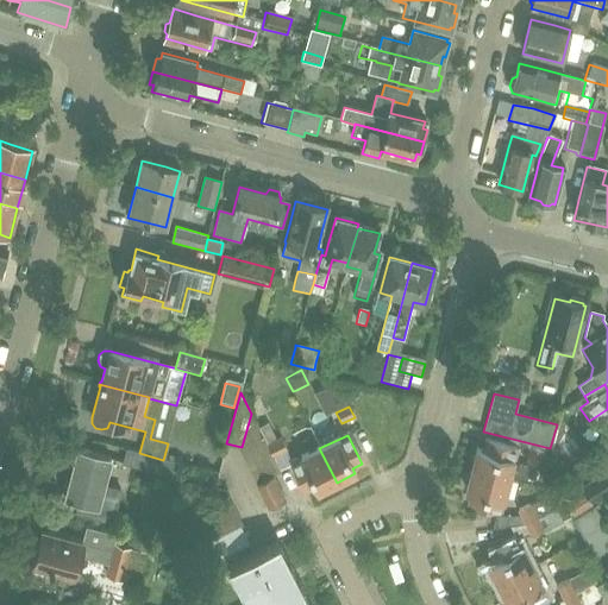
[(267,445),(269,449),(274,458),(288,449),(282,438),(267,445)]
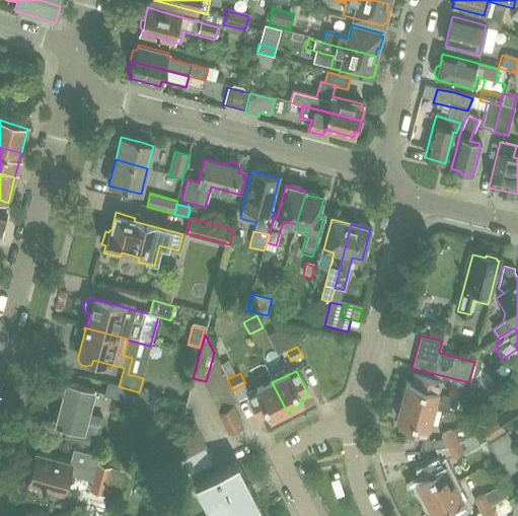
[(432,411),(436,392),(439,384),(413,377),(411,386),(405,384),(400,402),(432,411)]
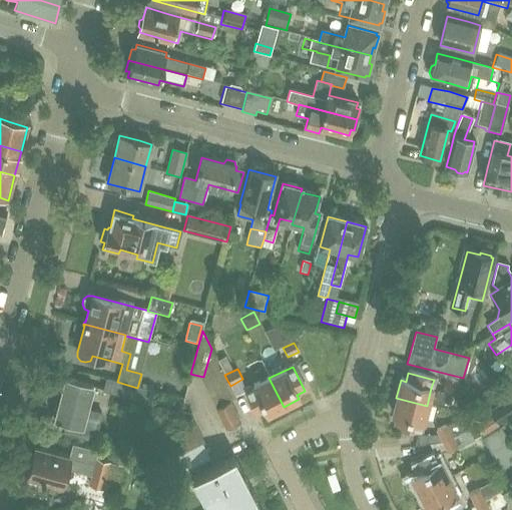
[(268,415),(284,407),(269,378),(245,390),(258,415),(266,410),(268,415)]
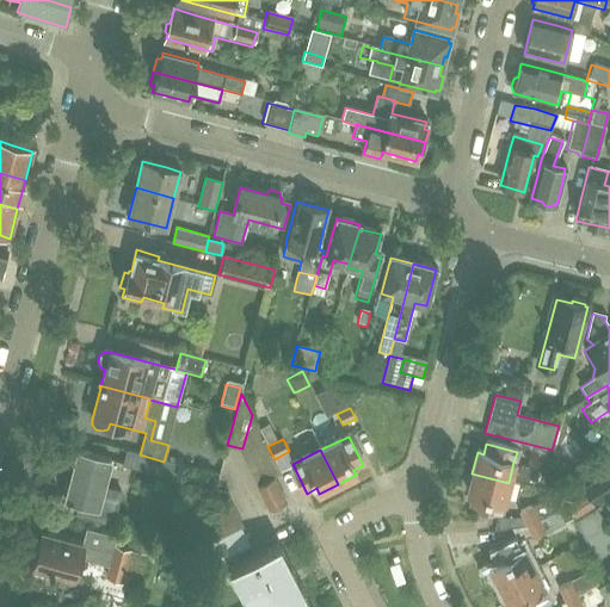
[(541,470),(544,453),(530,450),(527,466),(541,470)]
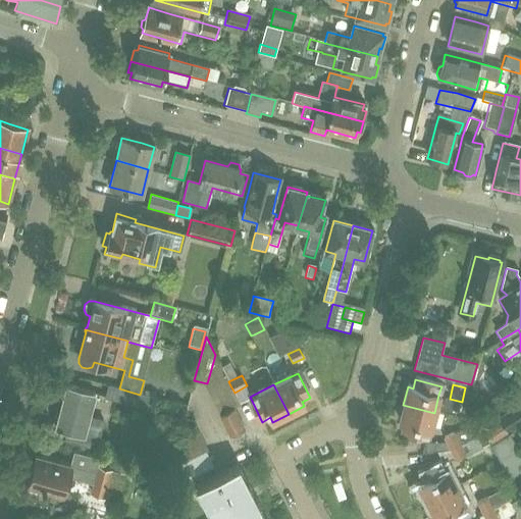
[(230,385),(213,394),(218,404),(236,396),(235,393),(230,385)]
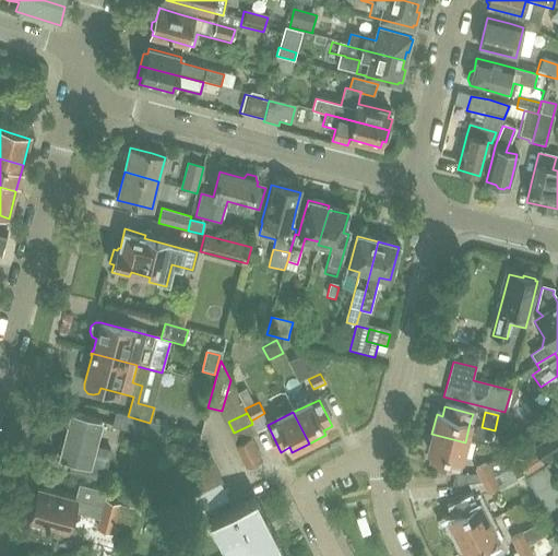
[(114,450),(93,445),(99,422),(72,414),(64,441),(60,440),(57,454),(61,456),(60,459),(72,462),(70,472),(106,482),(114,450)]
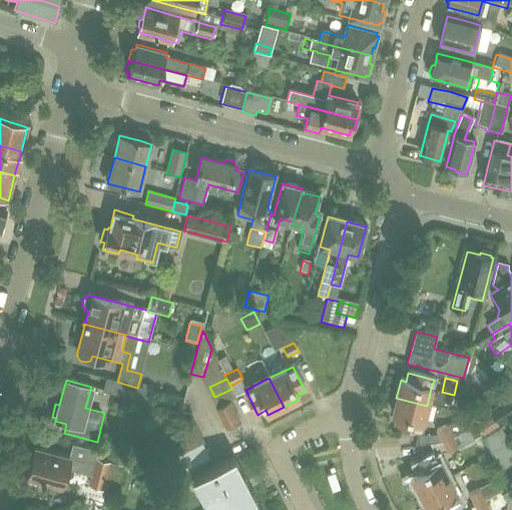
[(156,393),(107,380),(104,392),(153,405),(156,393)]
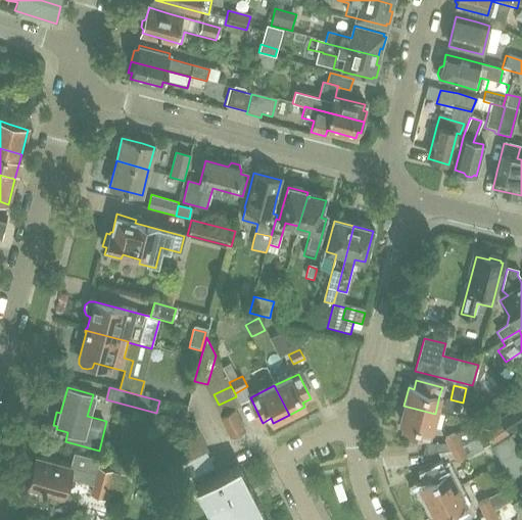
[(236,396),(219,405),(224,415),(234,410),(241,406),(236,396)]
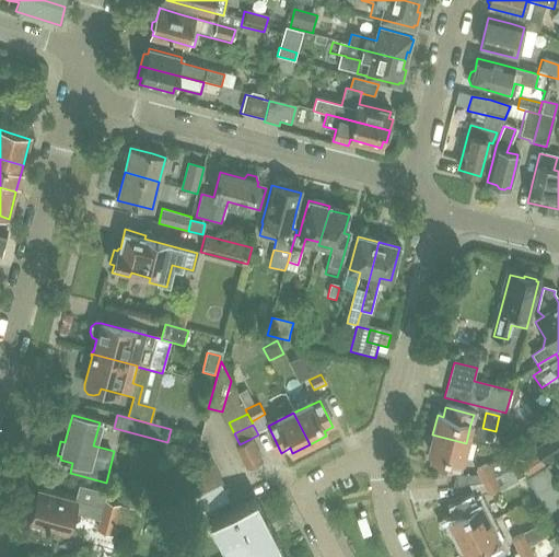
[(432,434),(428,453),(433,454),(430,464),(458,472),(466,443),(432,434)]
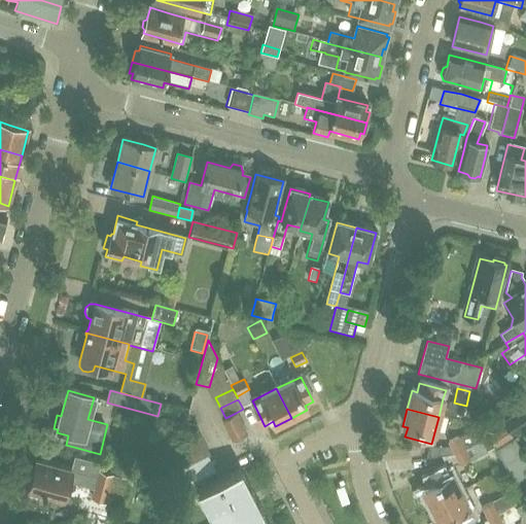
[(504,422),(515,438),(525,430),(525,417),(522,411),(504,422)]
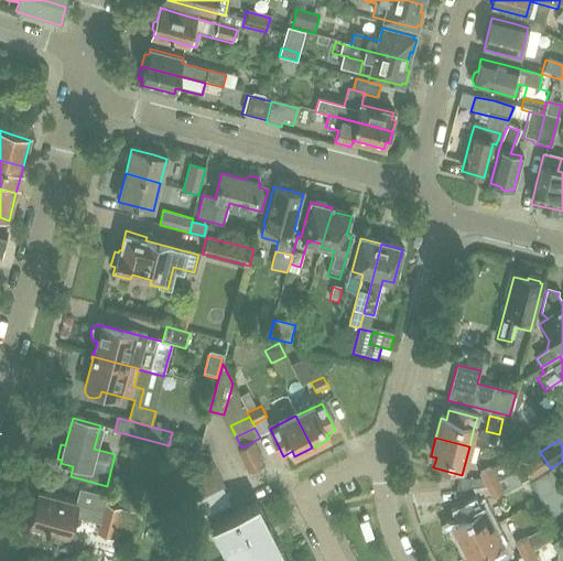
[(263,465),(253,445),(252,442),(241,448),(238,450),(249,473),(263,465)]
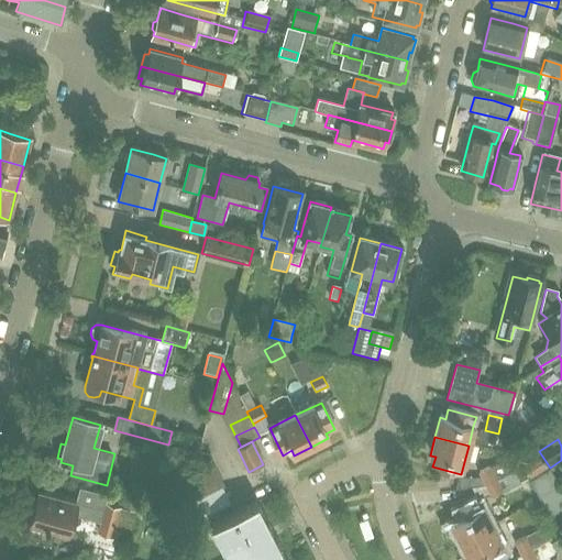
[(539,452),(521,463),(531,479),(548,467),(539,452)]
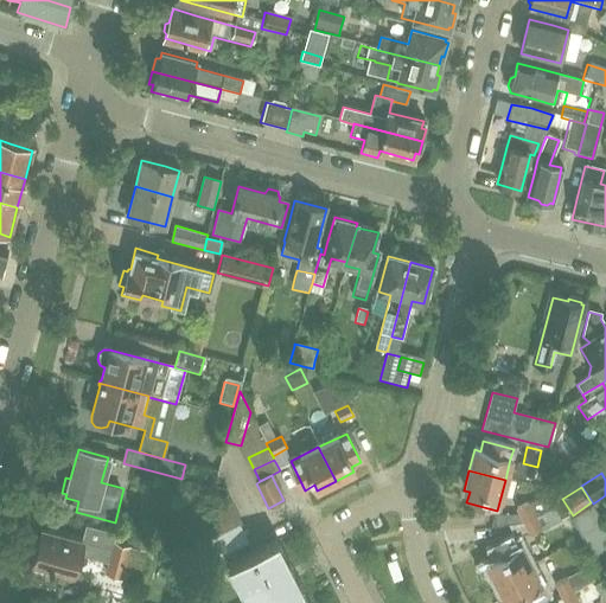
[(199,506),(203,515),(227,501),(222,493),(209,489),(199,506)]
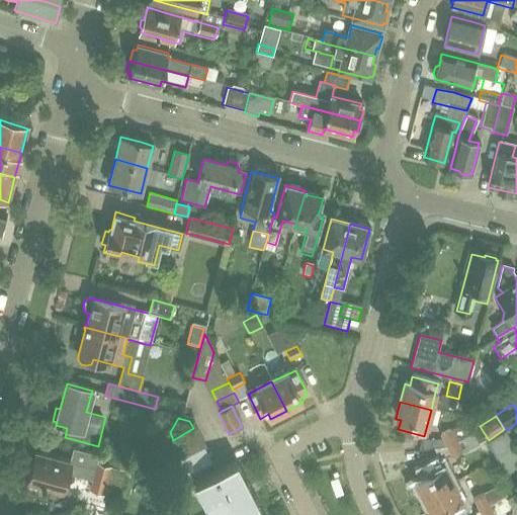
[(470,421),(451,431),(457,442),(471,435),(477,433),(470,421)]
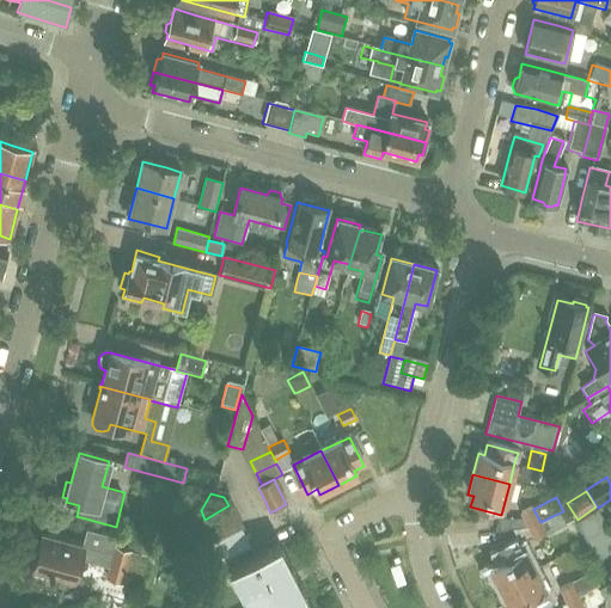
[(211,532),(236,520),(228,505),(205,520),(211,532)]
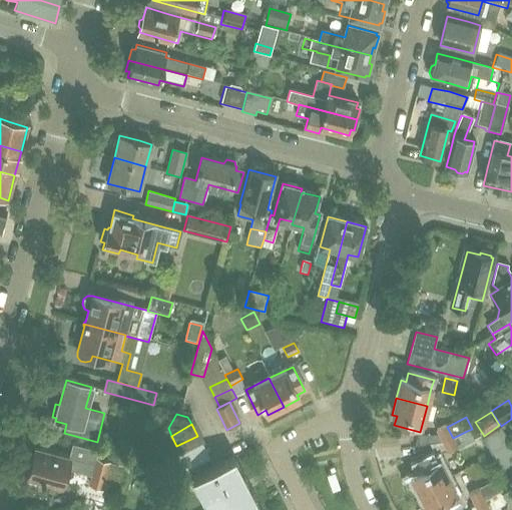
[(511,466),(511,443),(501,426),(481,439),(502,474),(511,466)]
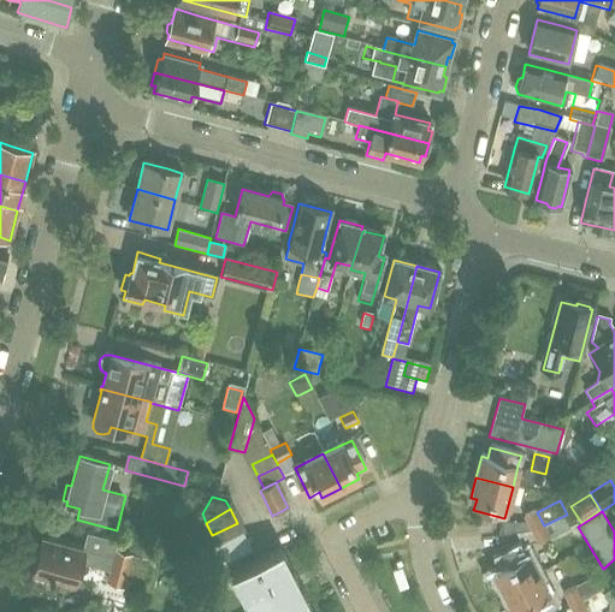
[(537,512),(526,517),(530,522),(533,530),(544,526),(537,512)]
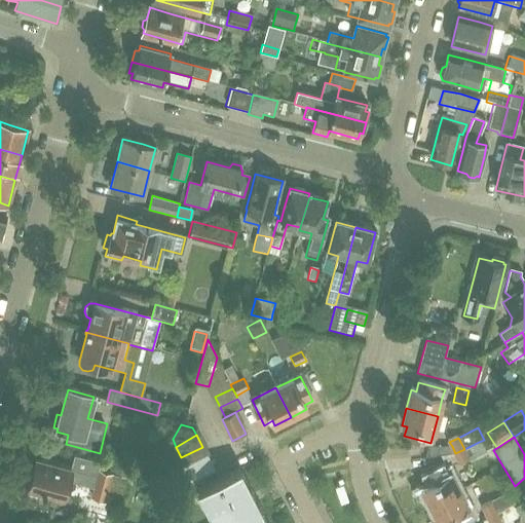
[(181,457),(186,468),(208,457),(202,447),(181,457)]
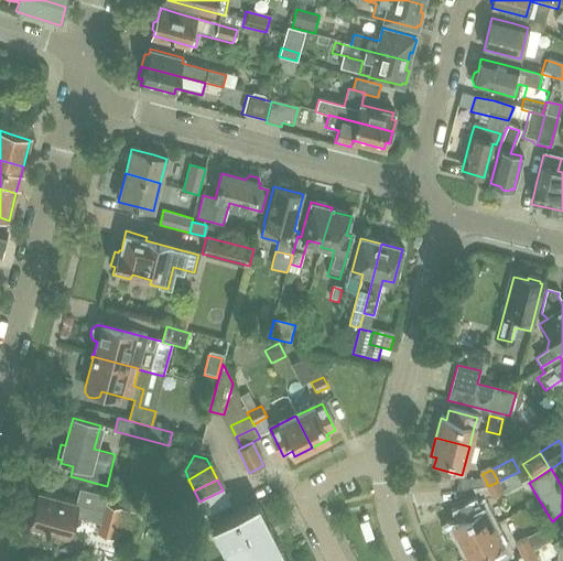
[(498,482),(488,486),(493,495),(494,498),(504,494),(498,482)]
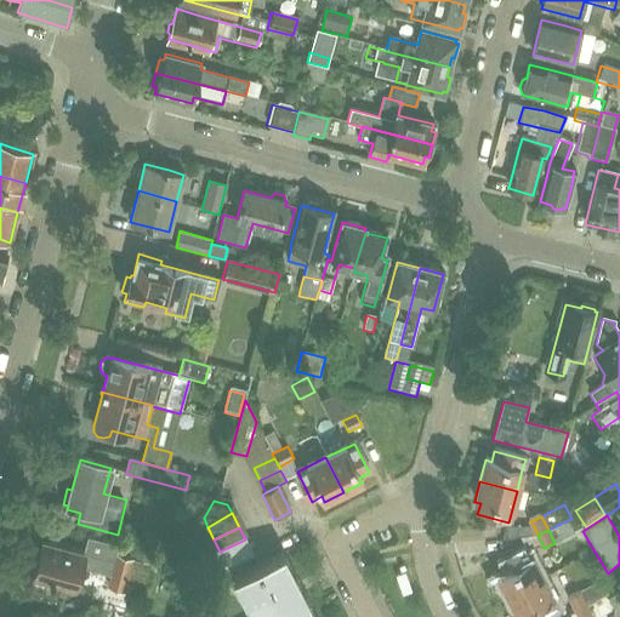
[(79,569),(94,572),(112,577),(109,588),(124,592),(134,558),(118,554),(120,546),(87,536),(84,553),(67,548),(43,542),(39,558),(37,556),(33,564),(33,571),(35,572),(34,576),(57,582),(74,587),(79,569)]
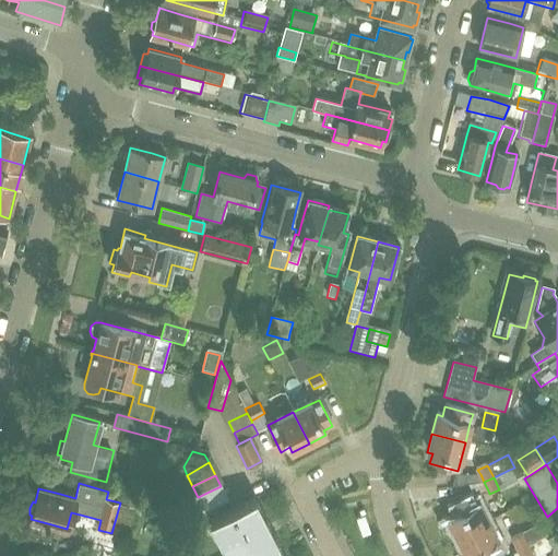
[(183,522),(227,500),(221,486),(198,497),(182,506),(179,513),(183,522)]
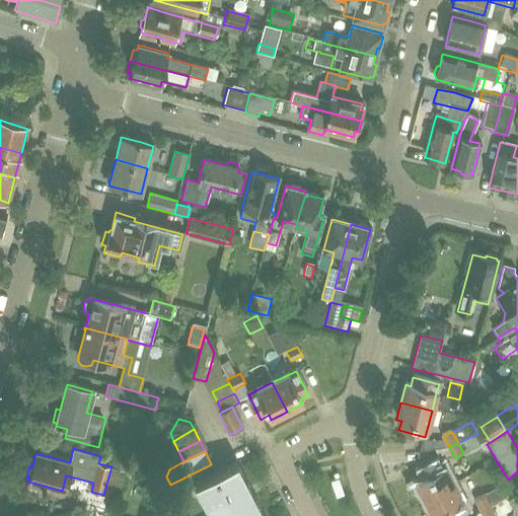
[(452,485),(444,468),(439,460),(416,472),(420,481),(415,484),(424,500),(452,485)]
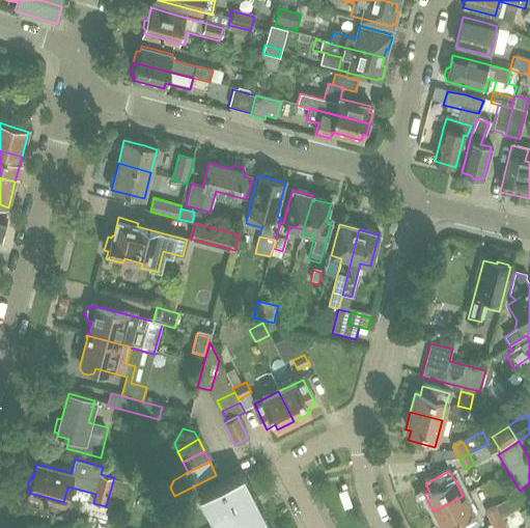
[(218,525),(256,505),(241,476),(206,494),(213,504),(208,506),(218,525)]
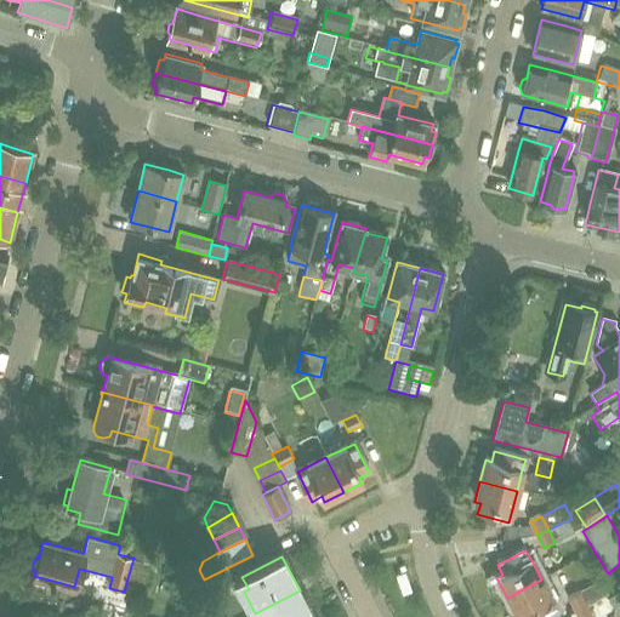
[(149,565),(134,560),(128,586),(143,590),(149,565)]
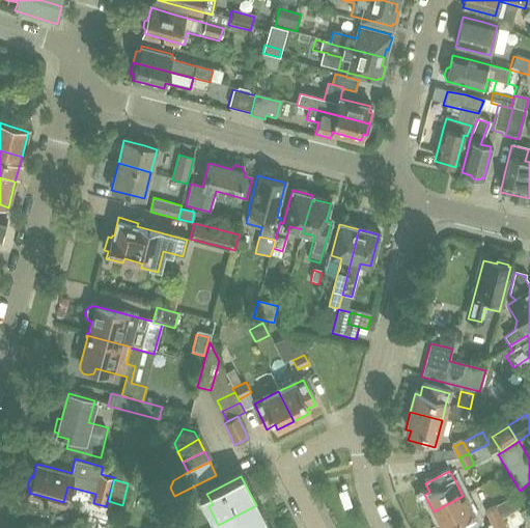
[(434,511),(442,527),(446,525),(447,527),(462,527),(475,521),(463,496),(434,511)]
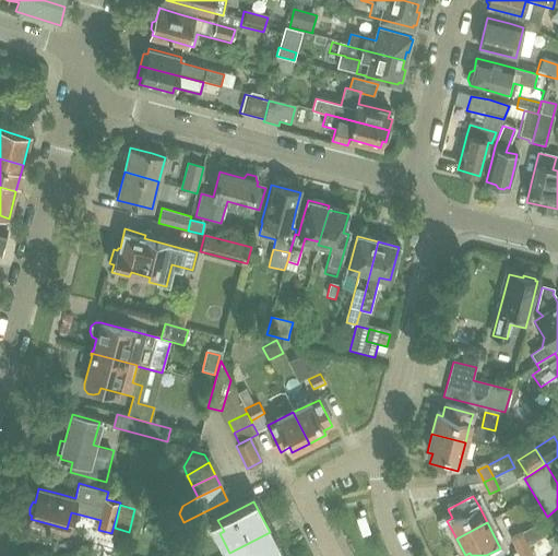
[(536,527),(523,533),(530,545),(541,540),(547,536),(542,525),(536,528),(536,527)]
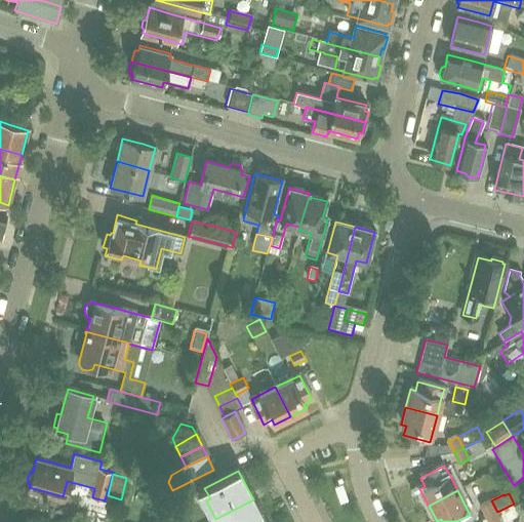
[(265,521),(253,499),(215,519),(216,521),(265,521)]
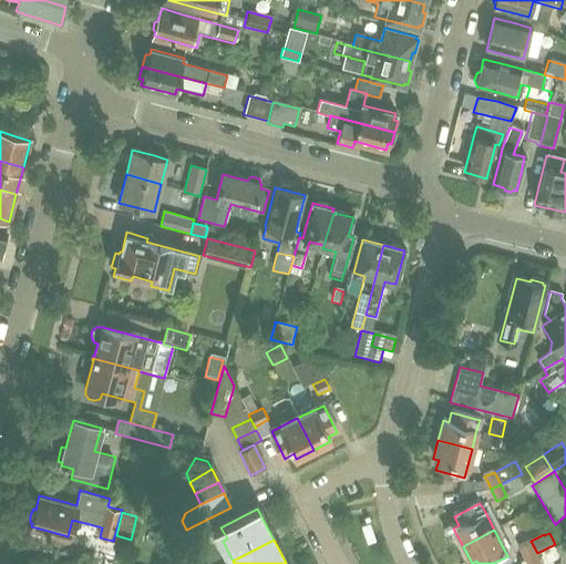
[(531,541),(520,547),(526,560),(537,553),(531,541)]
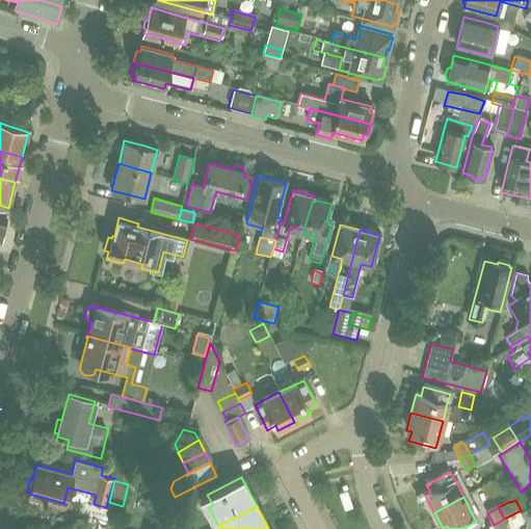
[(518,513),(525,525),(530,521),(530,509),(530,507),(518,513)]
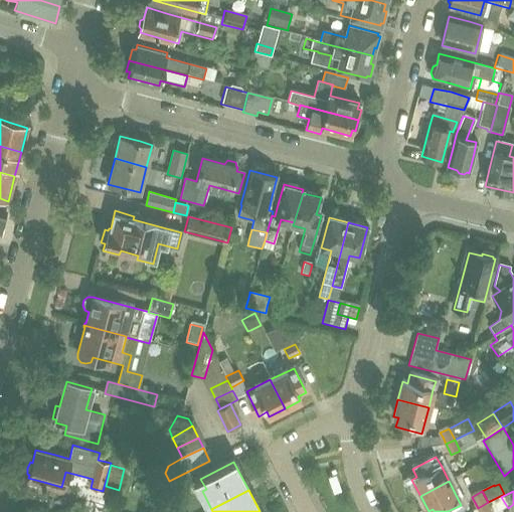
[(488,502),(478,508),(480,511),(493,511),(488,502)]
